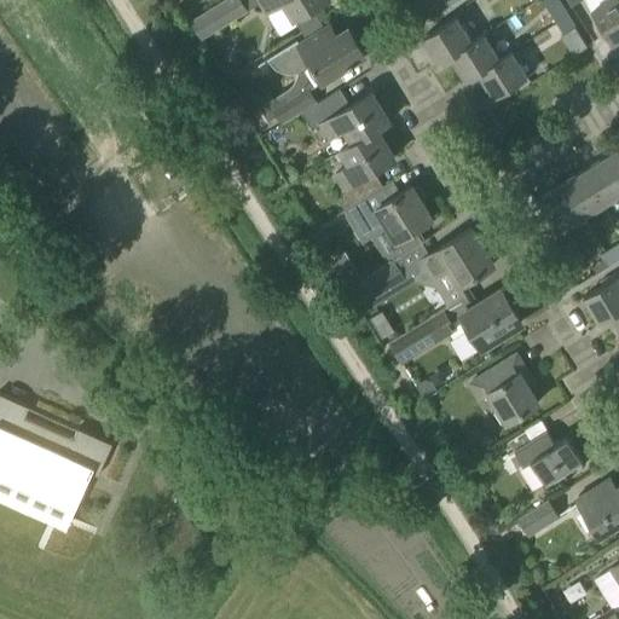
[(202,39),(215,30),(246,11),(237,0),(221,0),(191,19),(202,39)]
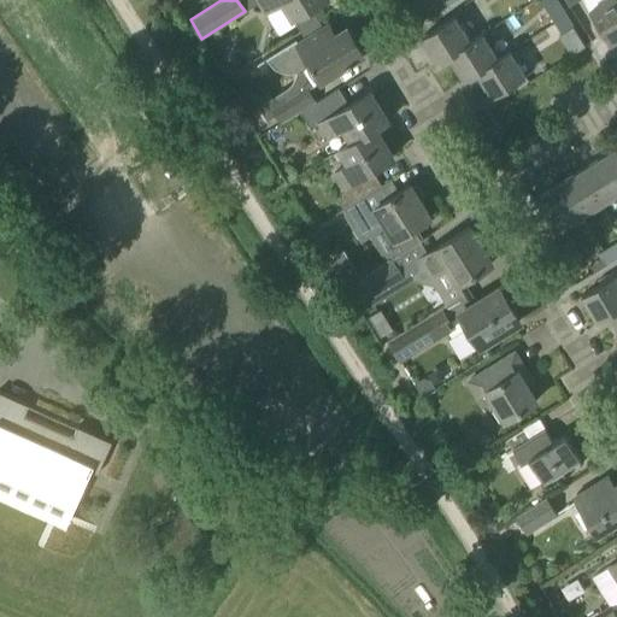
[(258,0),(268,13),(281,34),(297,24),(300,30),(318,19),(310,7),(322,0),(258,0)]
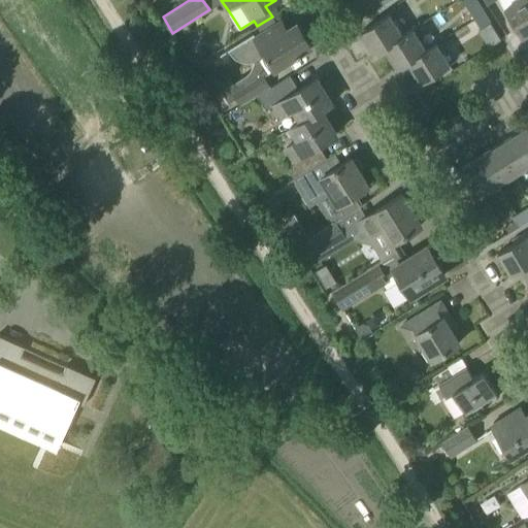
[(467,0),(465,1),(472,14),(484,8),(477,0),(467,0)]
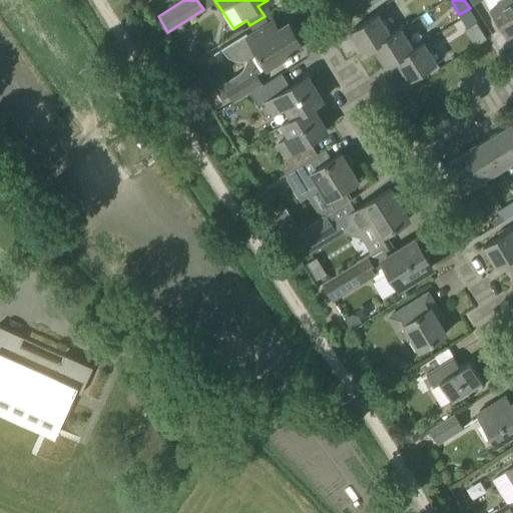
[(507,35),(512,31),(512,0),(484,0),(490,8),(507,35)]
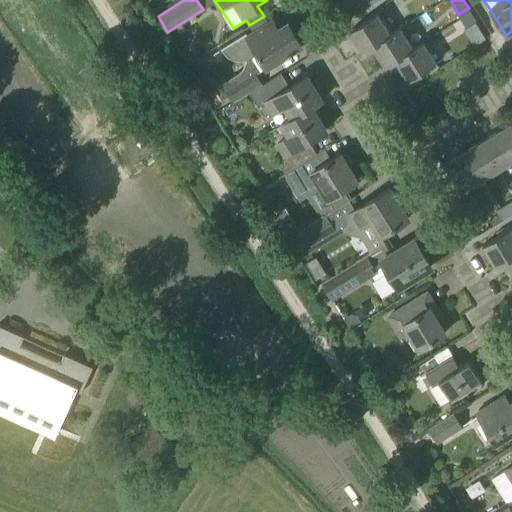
[(469,8),(458,14),(466,27),(476,21),(469,8)]
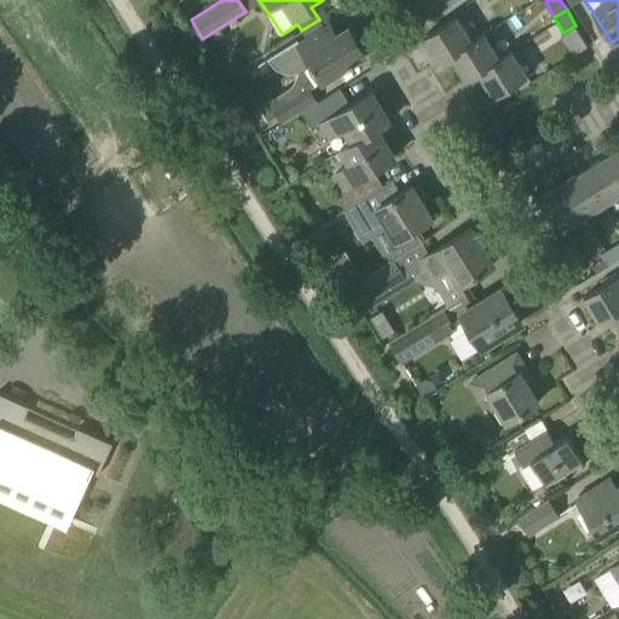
[(438,62),(482,34),(482,32),(470,40),(455,16),(422,36),(438,62)]
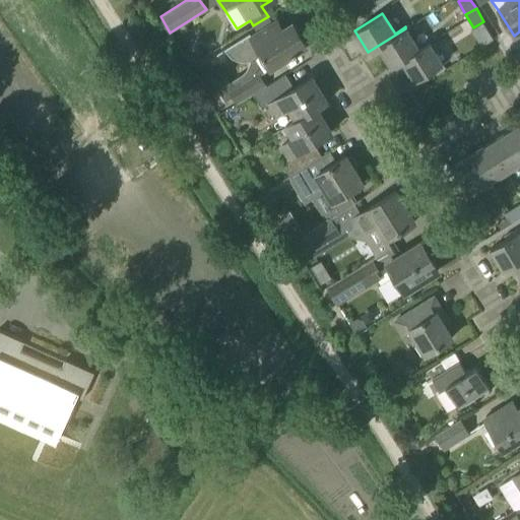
[(257,57),(262,55),(270,68),(307,45),(293,22),(281,29),(276,20),(251,37),(249,33),(223,48),(231,56),(236,60),(243,61),(250,61),(257,57)]
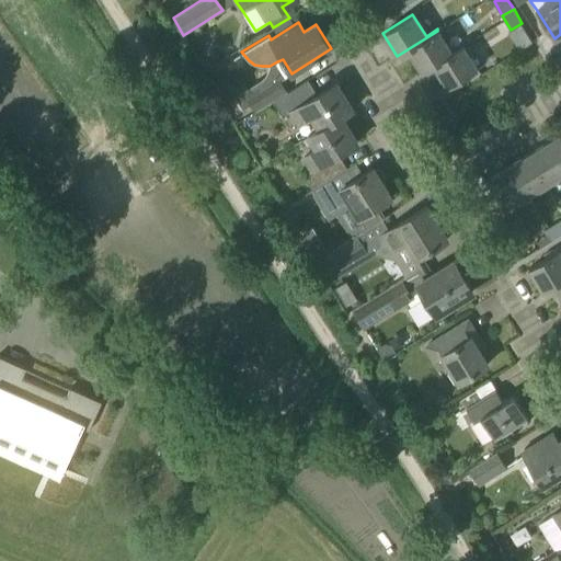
[(422,71),(464,45),(462,44),(451,52),(437,31),(397,56),(398,56),(409,49),(422,71)]
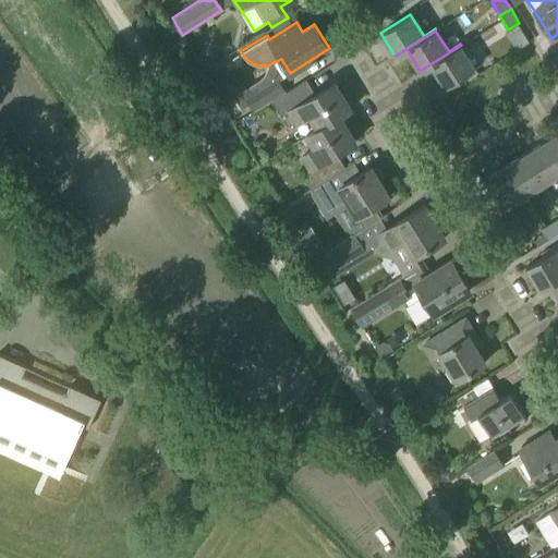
[(420,71),(421,71),(432,64),(446,86),(475,68),(461,45),(420,71)]
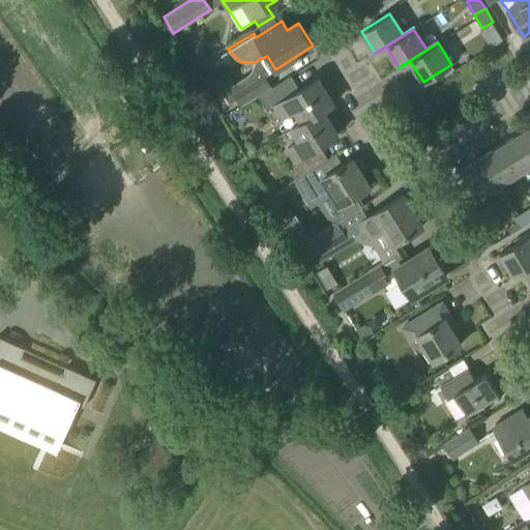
[(241,104),(270,87),(261,74),(233,90),(241,104)]
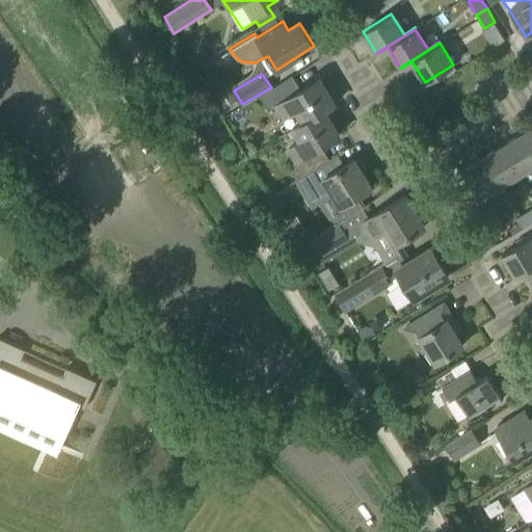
[(297,109),(304,121),(323,109),(335,103),(319,78),(296,91),(288,78),(292,76),(292,75),(259,96),(268,111),(276,106),(284,117),(297,109)]
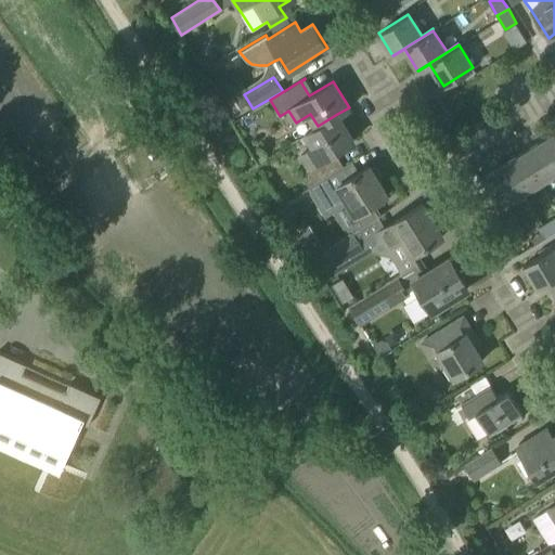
[(310,186),(344,166),(343,165),(338,168),(330,154),(353,140),(337,114),(318,126),(306,132),(313,146),(300,154),(309,167),(300,171),(310,186)]
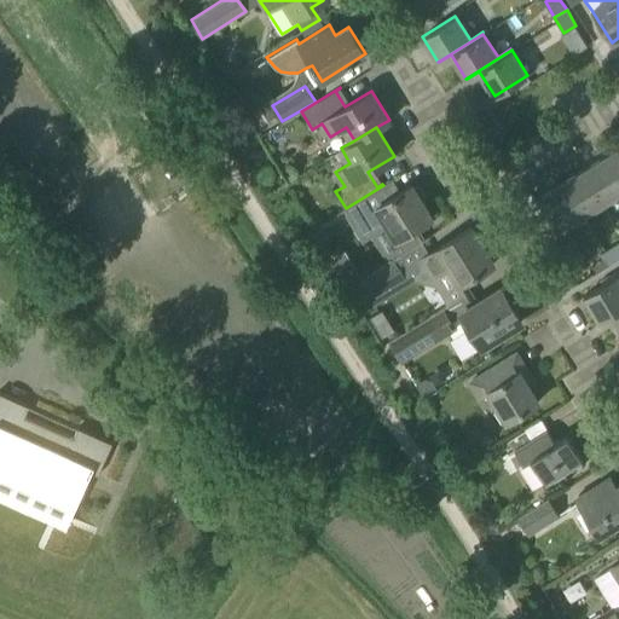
[(588,167),(607,198),(618,191),(618,162),(612,151),(588,167)]
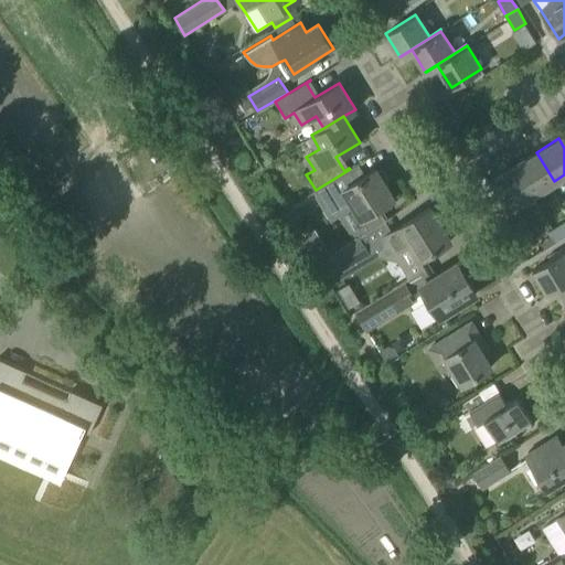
[(536,152),(514,166),(532,195),(554,181),(536,152)]
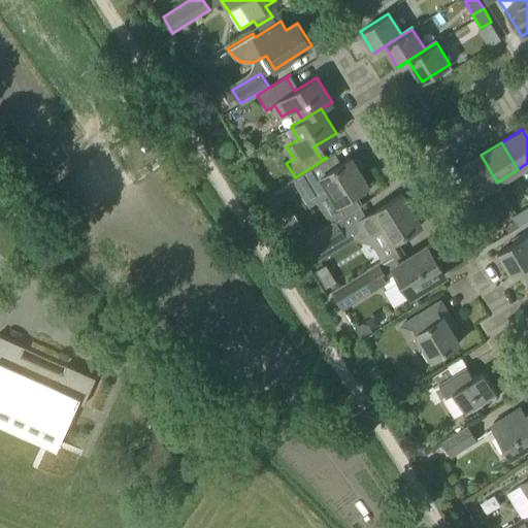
[(481,155),(459,168),(468,184),(459,189),(474,213),(483,225),(496,216),(482,193),(497,183),(481,155)]
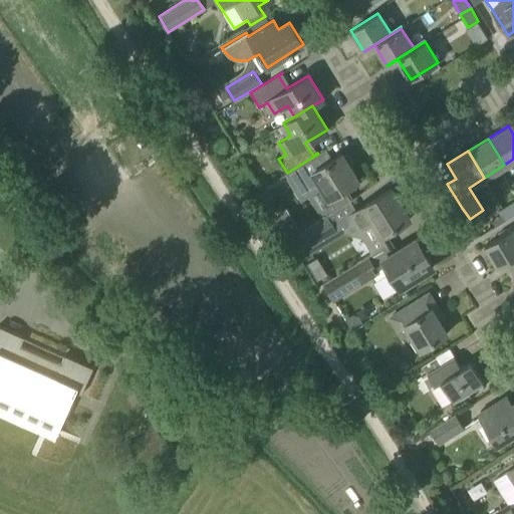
[(318,154),(287,173),(302,198),(321,186),(328,199),(335,209),(348,201),(341,191),(358,180),(350,167),(354,165),(347,153),(343,155),(341,153),(324,164),(318,154)]
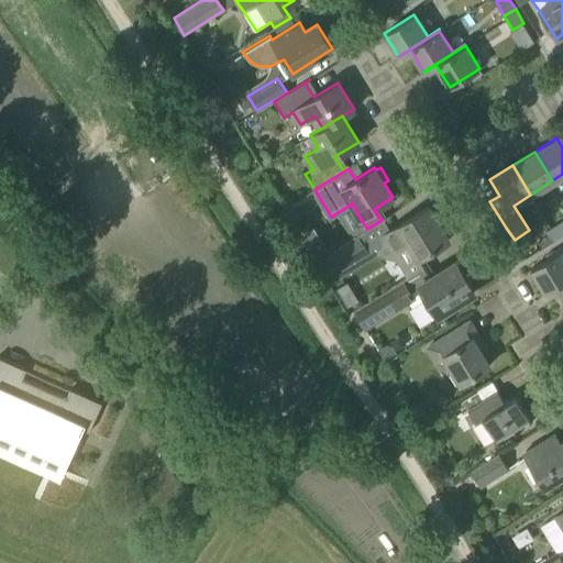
[(418,257),(449,238),(429,206),(383,234),(393,251),(408,241),(418,257)]
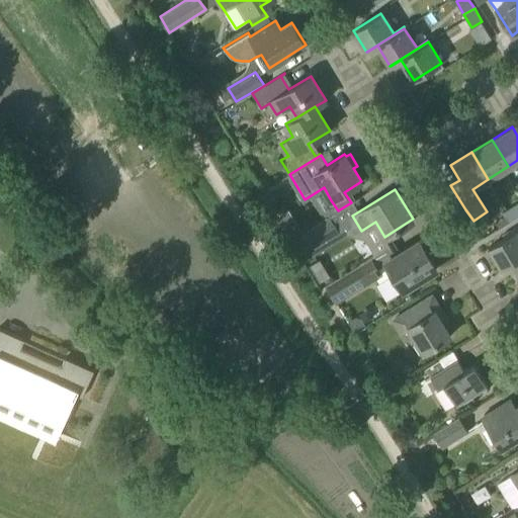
[(517,218),(517,208),(515,204),(502,211),(509,223),(517,218)]
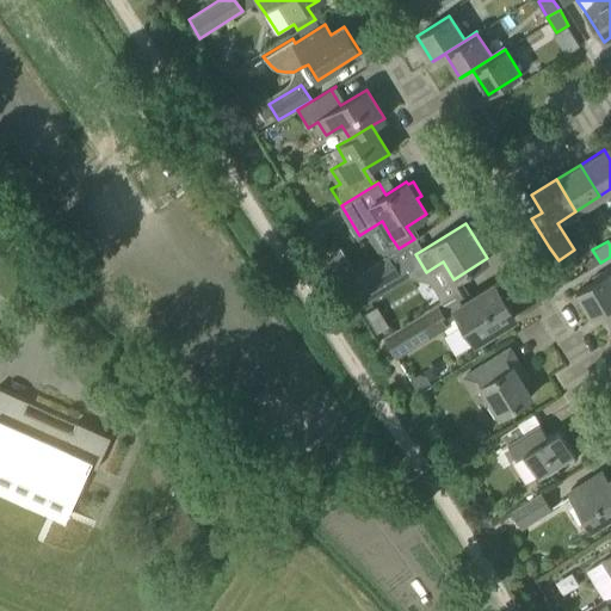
[(360,297),(397,275),(387,257),(357,275),(349,279),(360,297)]
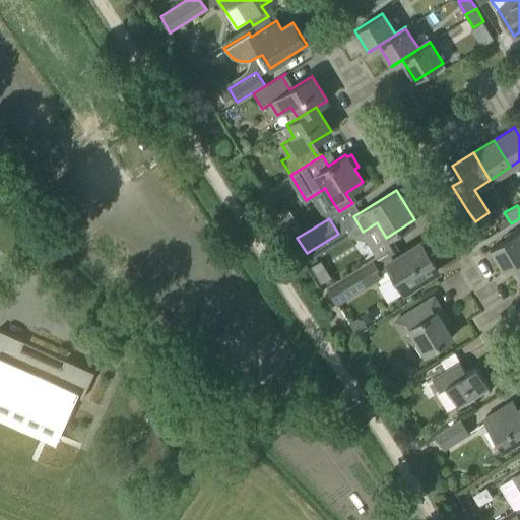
[(300,226),(287,235),(293,241),(297,238),(304,234),(300,226)]
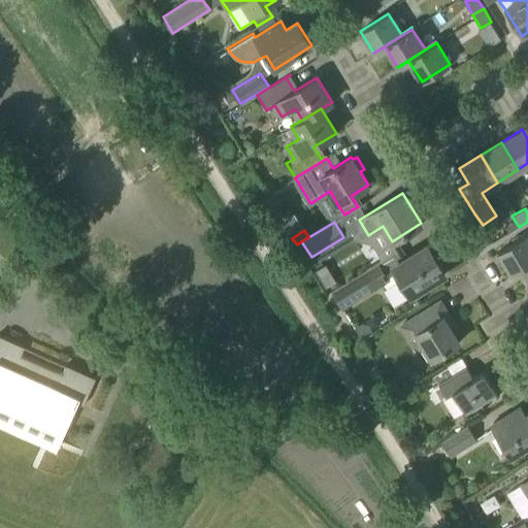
[(498,252),(512,273),(527,262),(527,237),(526,234),(498,252)]
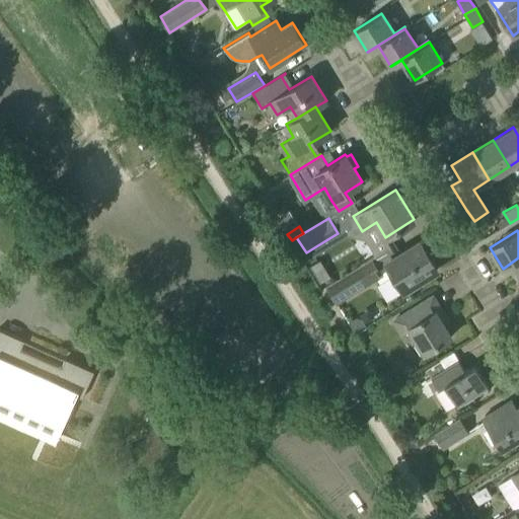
[(342,277),(326,286),(337,303),(352,293),(376,278),(380,283),(377,285),(387,300),(403,290),(420,280),(437,269),(429,255),(434,251),(426,239),(421,242),(421,241),(399,254),(393,243),(369,260),(342,277)]
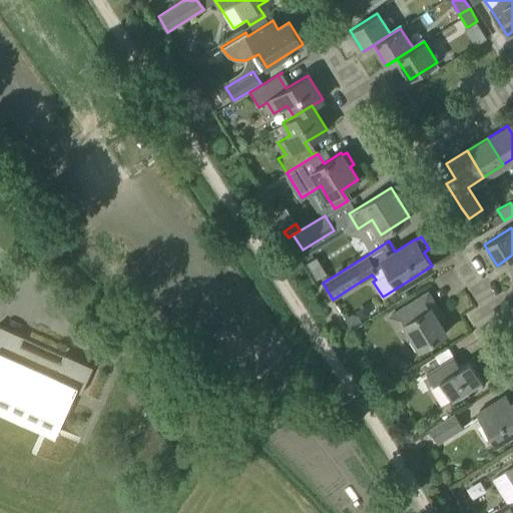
[(512,269),(512,254),(497,266),(507,260),(512,269)]
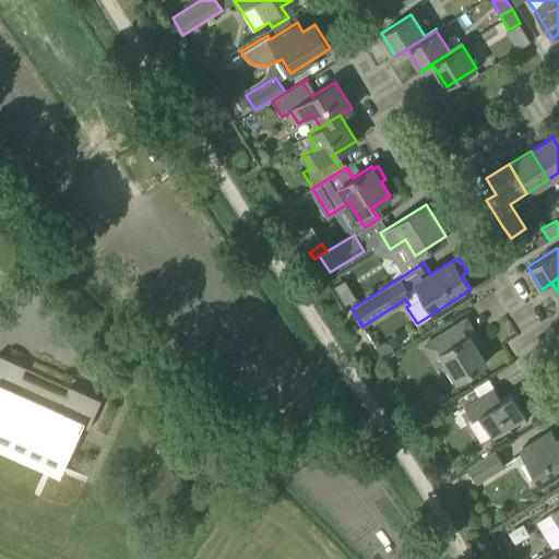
[(458,380),(486,363),(476,347),(482,344),(466,319),(425,344),(433,358),(441,354),(458,380)]
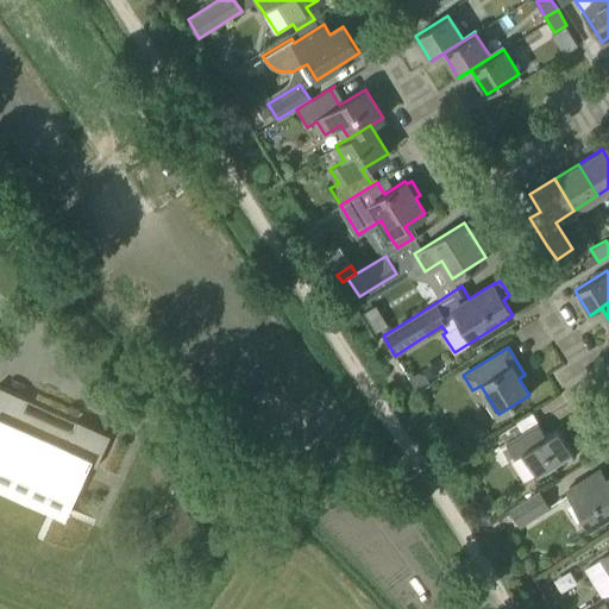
[(0,484),(64,514),(82,475),(69,469),(74,457),(98,468),(111,435),(76,420),(76,421),(71,431),(24,409),(29,400),(29,399),(0,385),(0,484)]
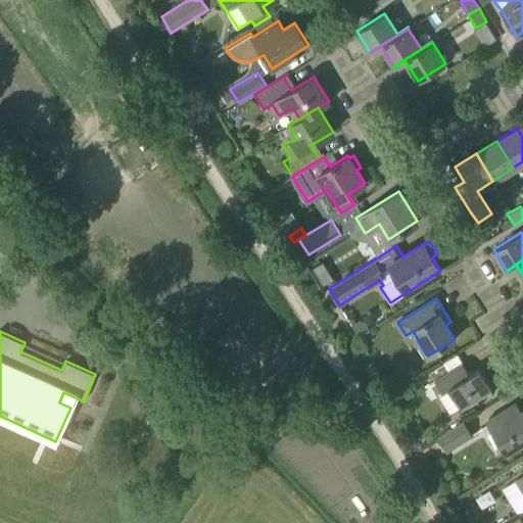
[(437,395),(442,392),(448,387),(461,408),(492,388),(479,367),(469,373),(462,362),(448,371),(444,364),(430,373),(434,380),(429,383),(437,395)]
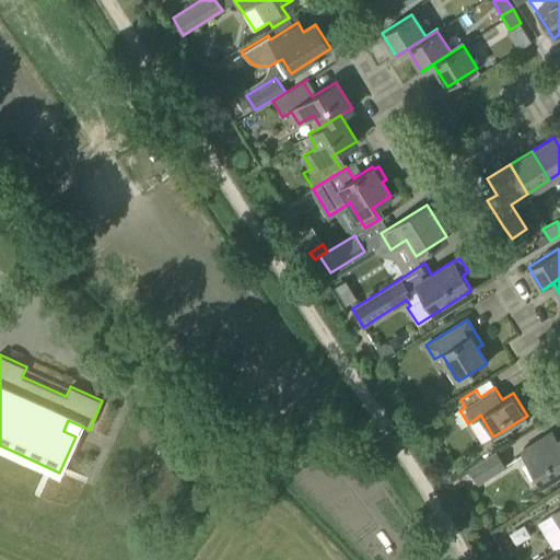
[(543,483),(559,471),(559,439),(558,441),(551,432),(522,451),(543,483)]
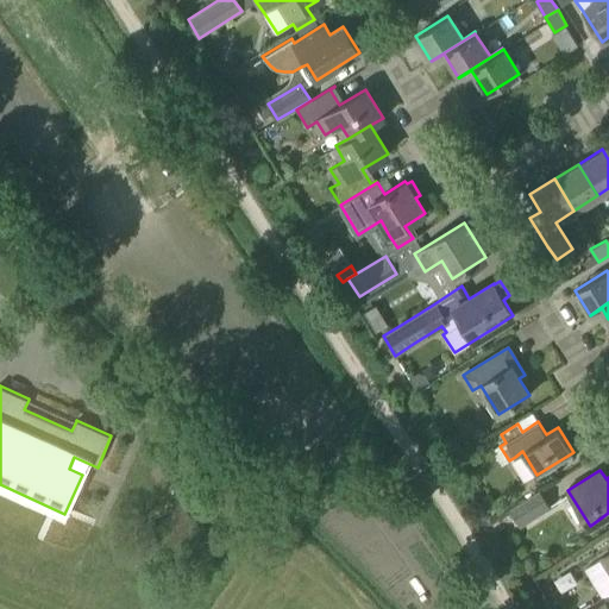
[(539,490),(513,507),(509,509),(520,526),(550,508),(539,490)]
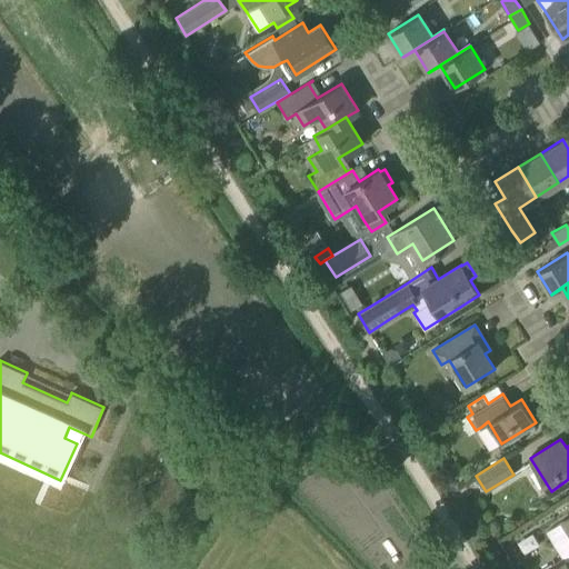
[(568,517),(547,531),(562,557),(565,561),(568,558),(568,517)]
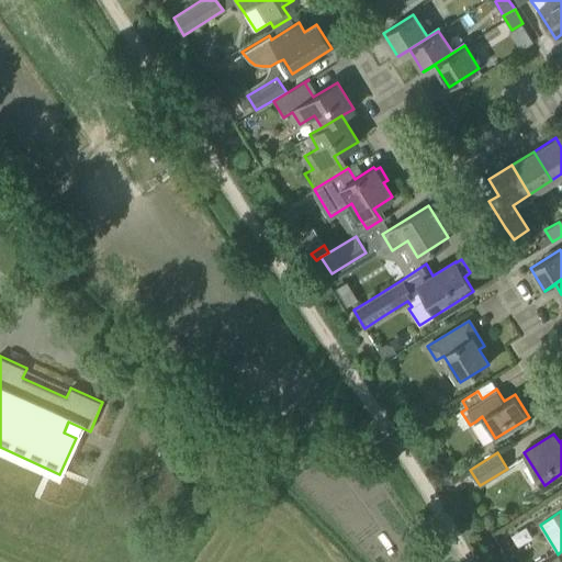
[(555,550),(536,561),(561,561),(561,560),(558,554),(555,550)]
